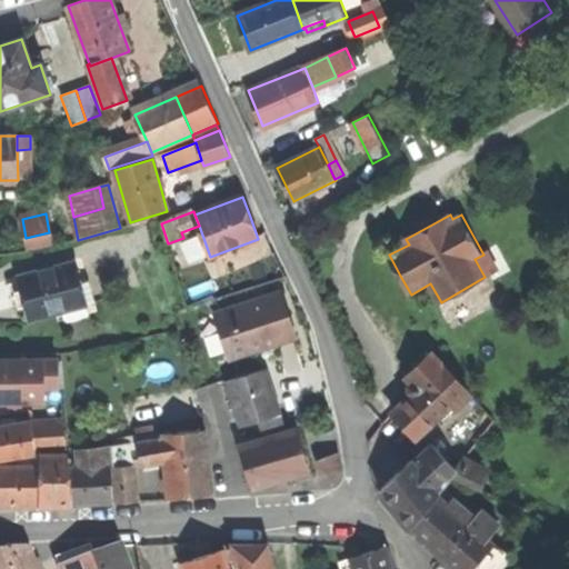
[(51,243),(49,232),(26,238),(29,248),(51,243)]
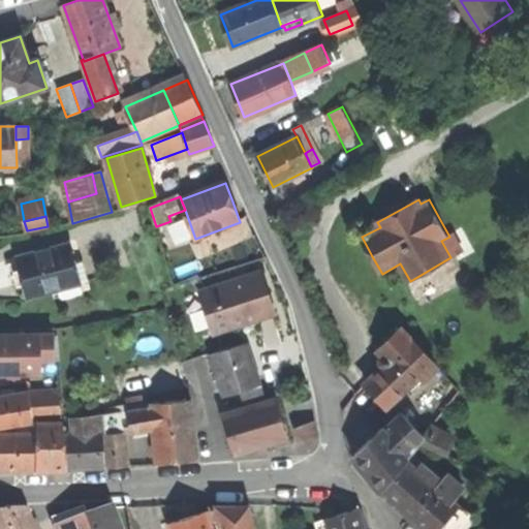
[(70,243),(16,257),(22,279),(27,300),(82,284),(70,243)]
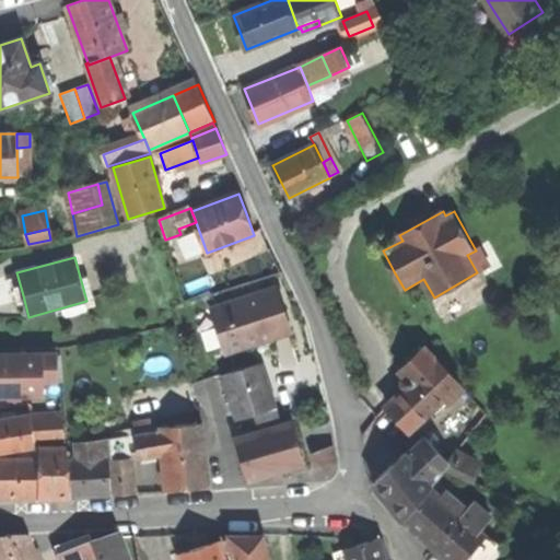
[(211,308),(224,351),(257,340),(258,343),(292,333),(286,311),(278,288),(211,308)]
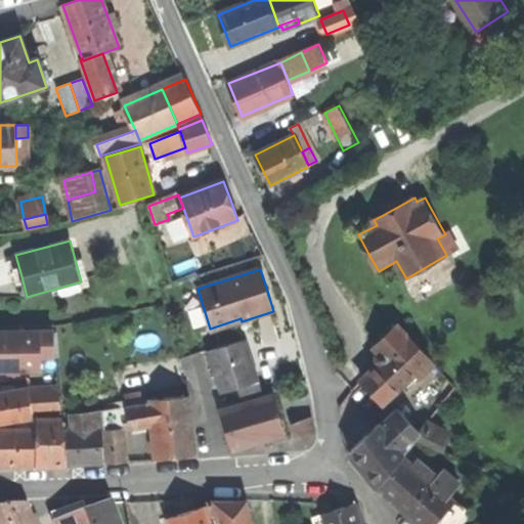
[(378,388),(388,398),(431,359),(399,324),(376,346),(387,357),(367,376),(378,388)]
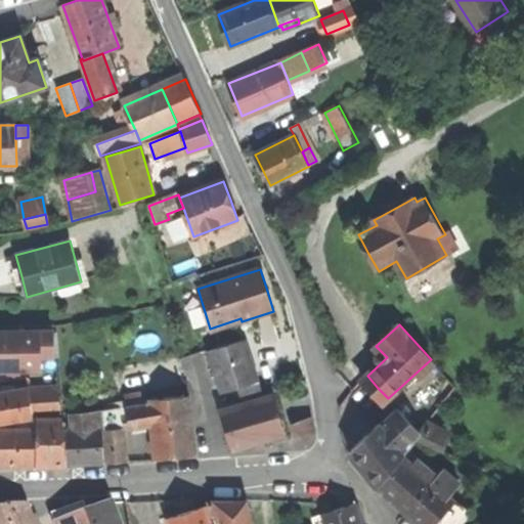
[(54,357),(53,331),(0,331),(0,370),(41,370),(41,357),(54,357)]
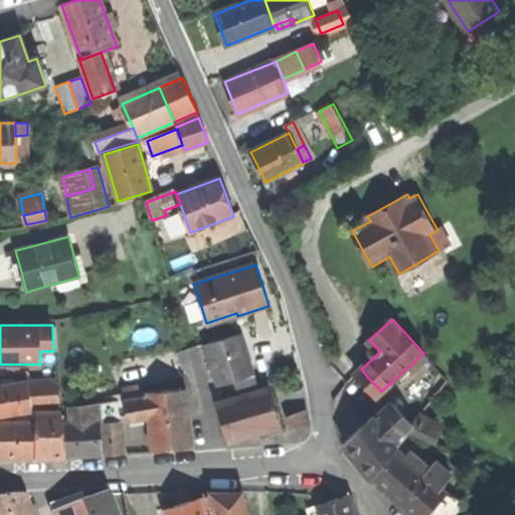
[(212,366),(217,385),(232,380),(253,375),(241,335),(206,345),(212,366)]
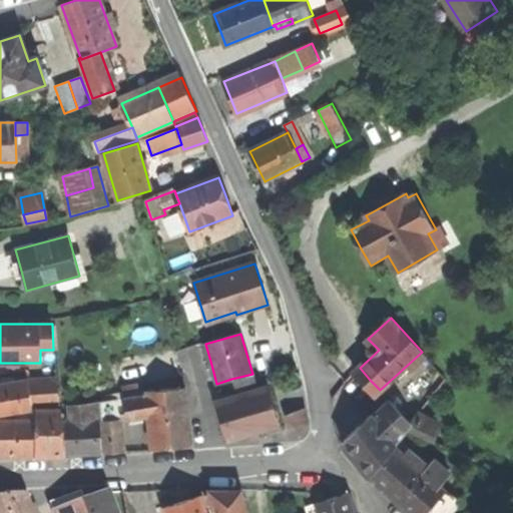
[(254,381),(252,374),(231,379),(233,386),(254,381)]
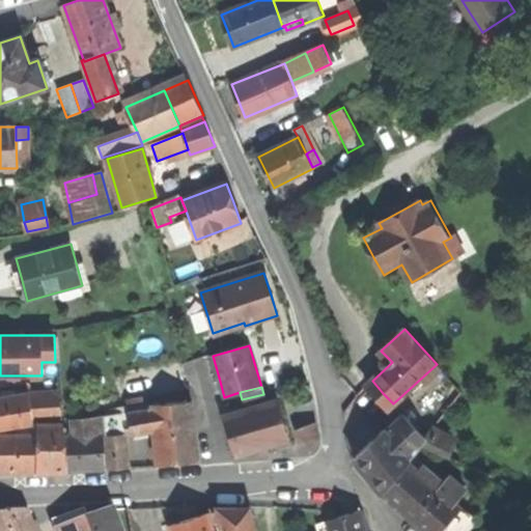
[(0,427),(34,423),(34,420),(30,393),(0,396),(0,427)]
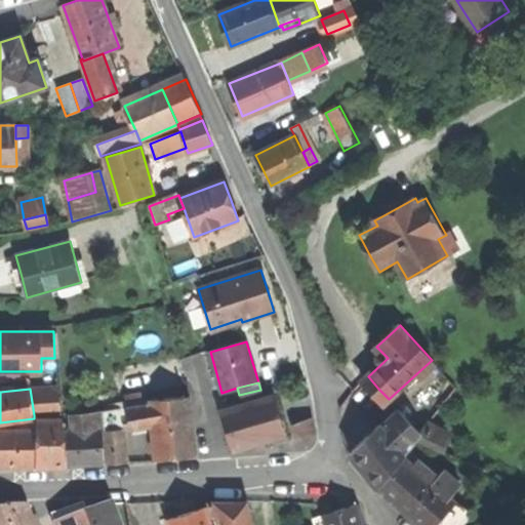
[(57,389),(30,389),(34,415),(61,414),(57,389)]
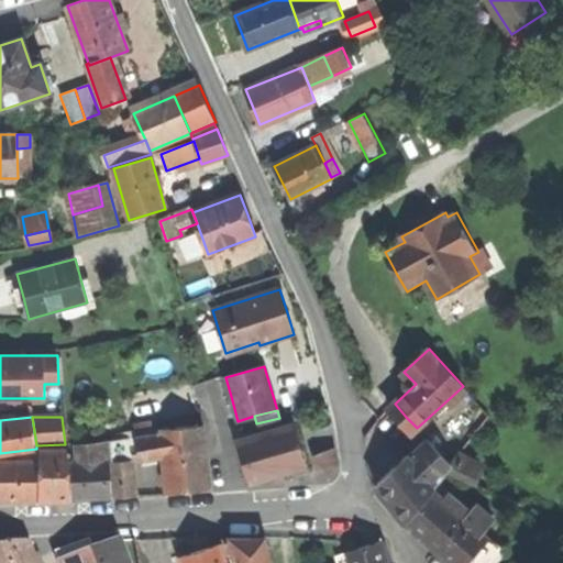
[(134,424),(135,435),(154,433),(152,422),(134,424)]
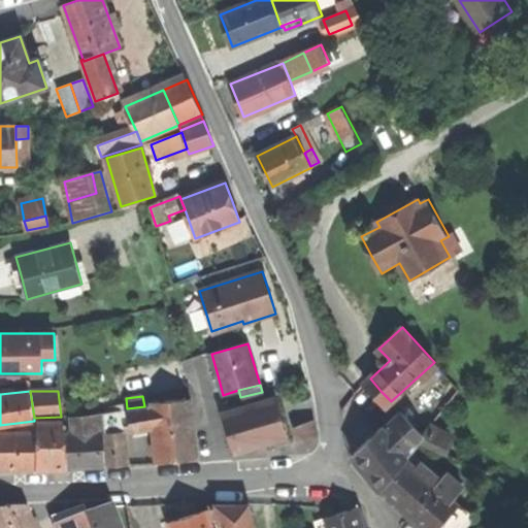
[(152,423),(156,462),(173,460),(196,458),(190,398),(151,402),(151,406),(152,423)]
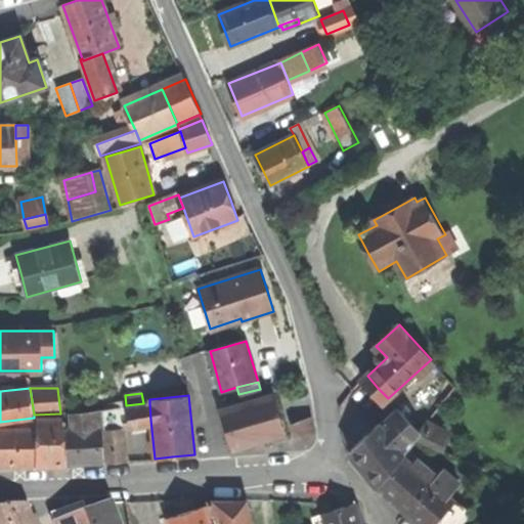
[(220,410),(232,450),(263,441),(286,434),(274,395),(220,410)]
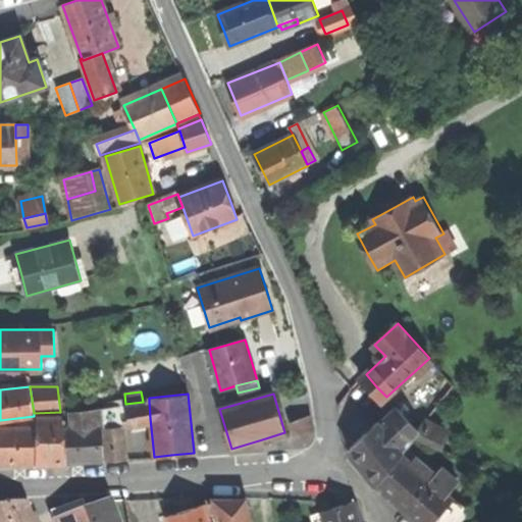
[(127,420),(150,418),(149,402),(143,402),(125,404),(126,413),(127,420)]
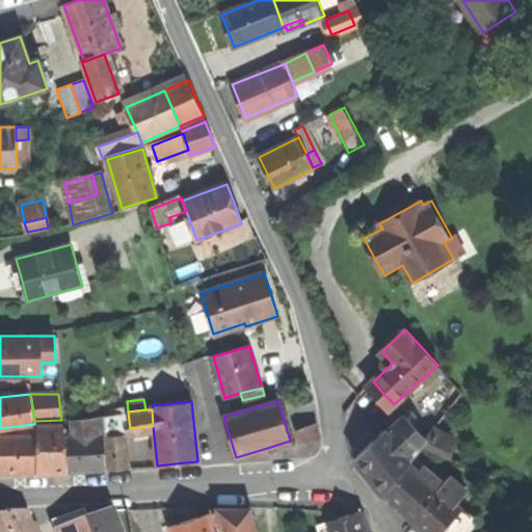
[(103,416),(104,423),(124,421),(129,421),(128,411),(103,416)]
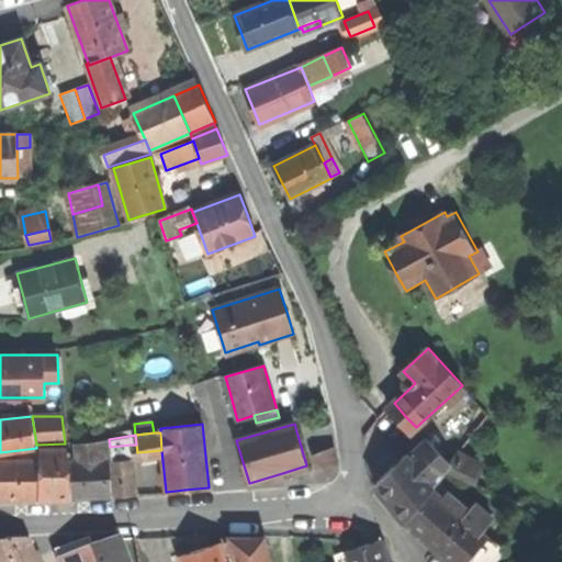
[(109,439),(100,441),(102,453),(111,452),(110,447),(109,439)]
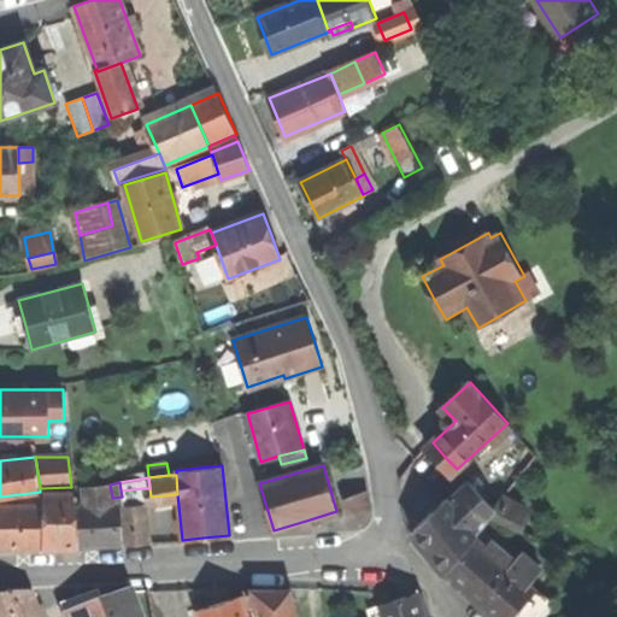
[(470,482),(450,501),(476,536),(493,517),(491,516),(495,507),(470,482)]
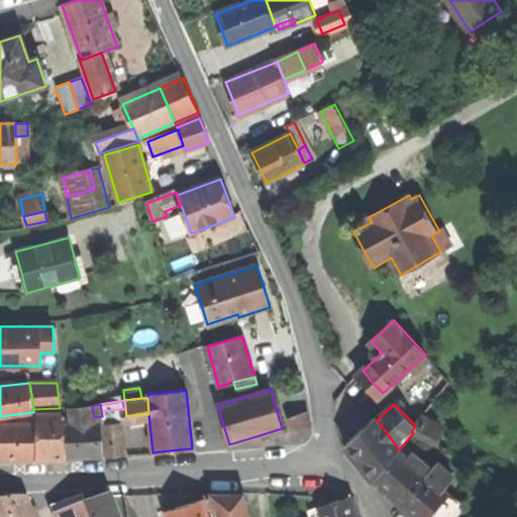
[(70,410),(70,423),(94,422),(94,417),(92,406),(70,410)]
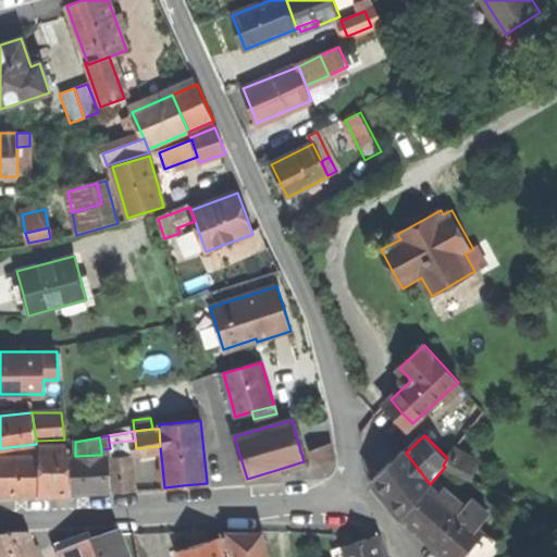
[(130,441),(109,443),(110,448),(113,493),(134,491),(130,441)]
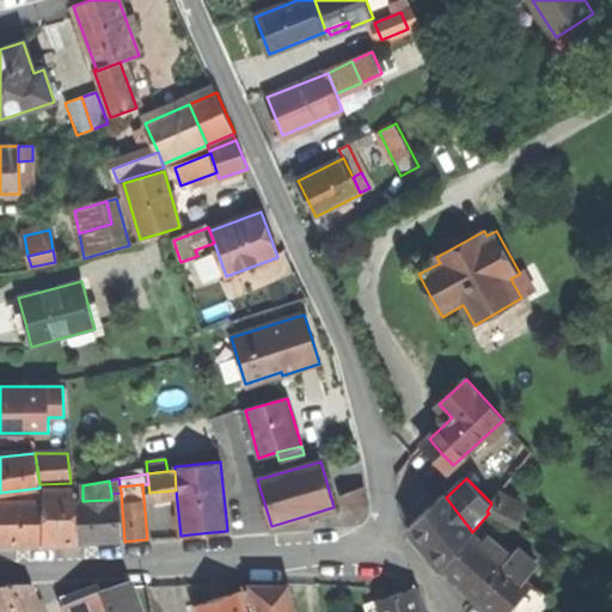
[(42,500),(43,544),(75,544),(74,488),(42,489),(42,500)]
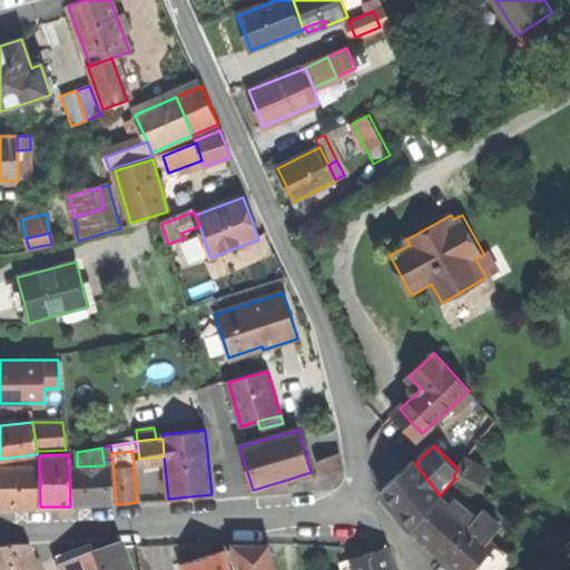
[(323,461),(325,475),(342,471),(341,455),(323,461)]
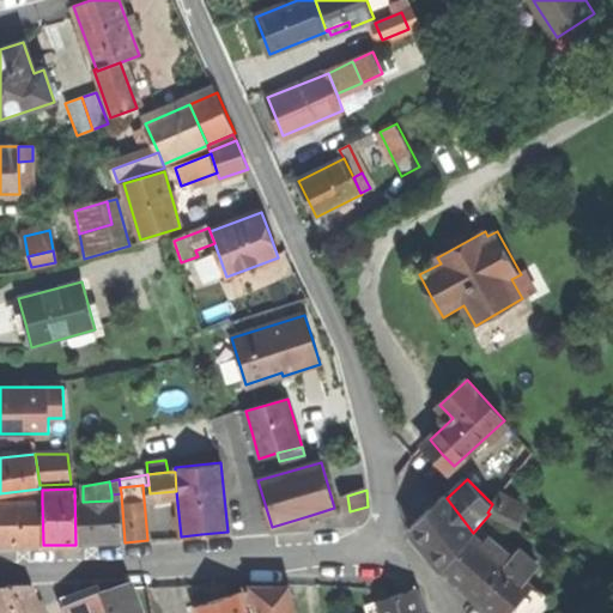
[(424,546),(442,568),(473,533),(447,498),(445,496),(410,528),(424,546)]
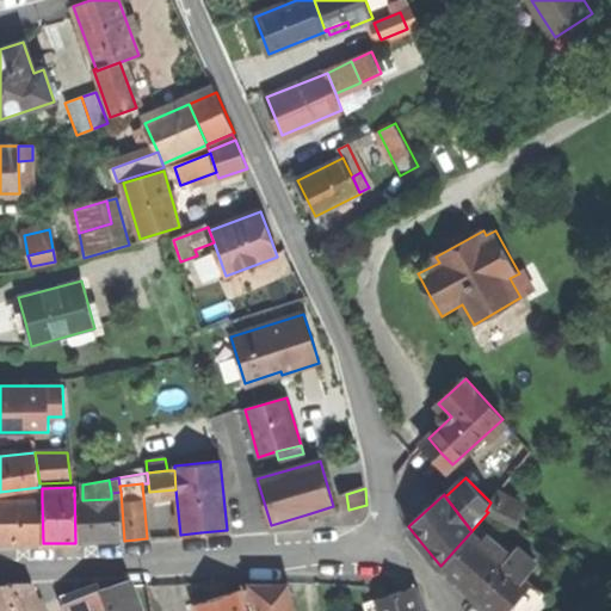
[(497,495),(491,503),(486,511),(488,512),(516,524),(522,507),(497,495)]
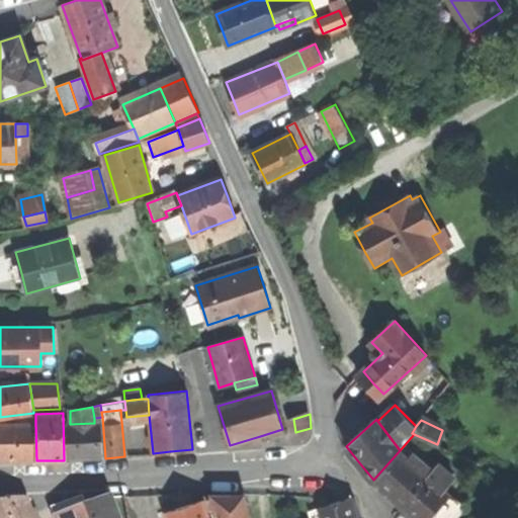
[(0,461),(12,461),(36,460),(35,423),(0,424),(0,461)]
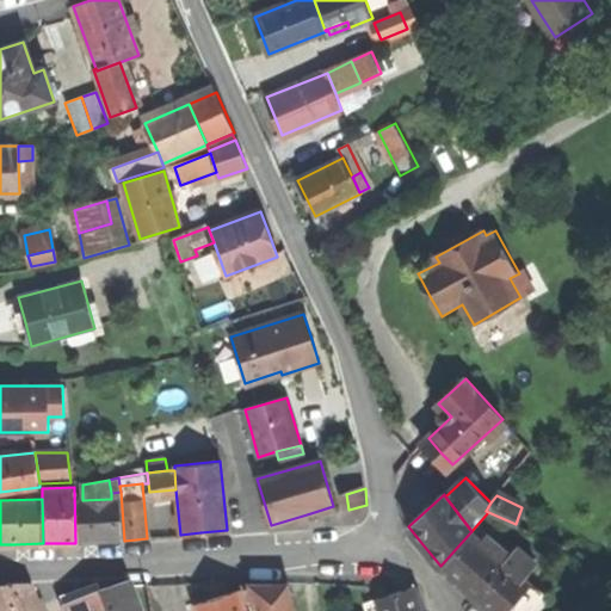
[(75,500),(78,542),(97,541),(118,541),(116,499),(111,499),(82,500),(75,500)]
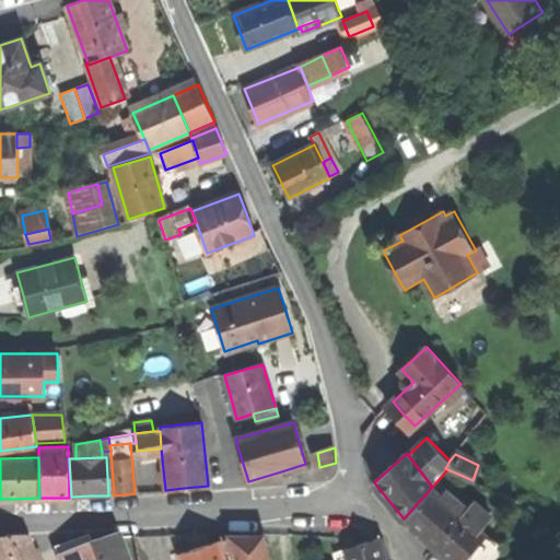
[(406,520),(422,535),(451,502),(445,497),(434,488),(406,520)]
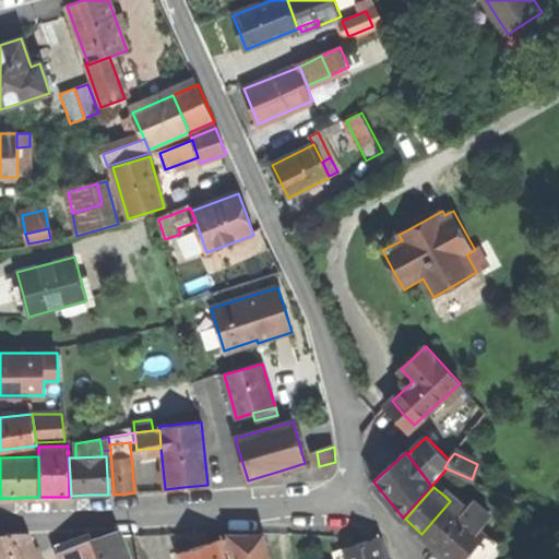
[(449,490),(444,496),(450,501),(480,527),(492,514),(477,501),(471,509),(449,490)]
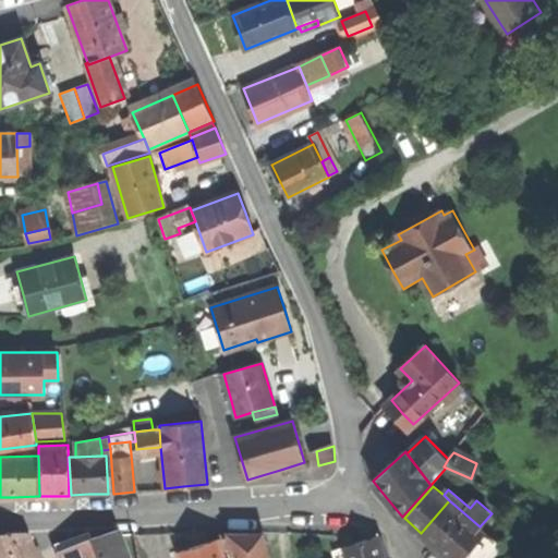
[(449,500),(421,533),(437,547),(449,557),(462,557),(486,532),(480,526),(449,500)]
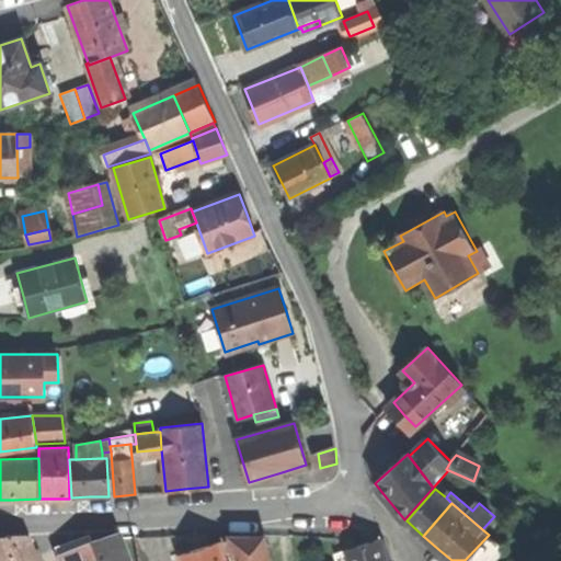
[(493,560),(504,549),(489,535),(465,560),(493,560)]
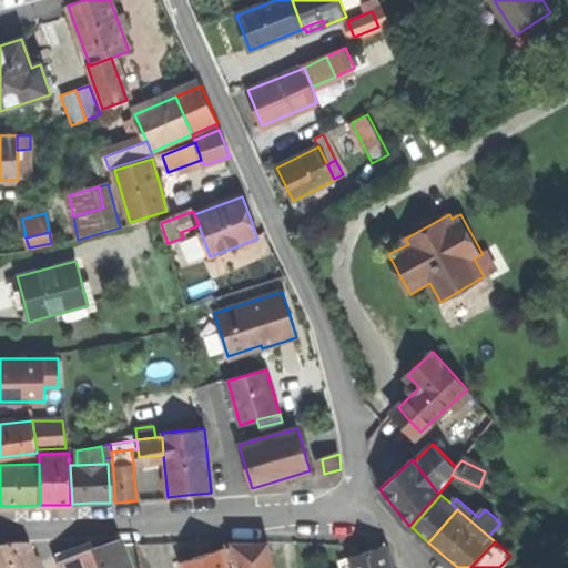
[(127,567),(119,545),(93,555),(89,545),(73,551),(57,558),(60,567),(127,567)]
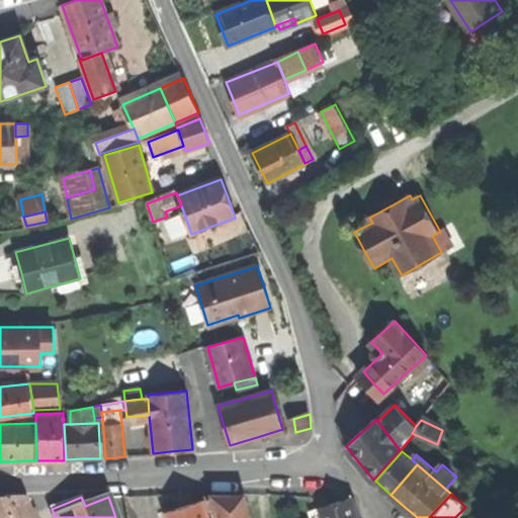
[(227,498),(206,499),(209,510),(217,508),(219,517),(248,517),(243,497),(227,498)]
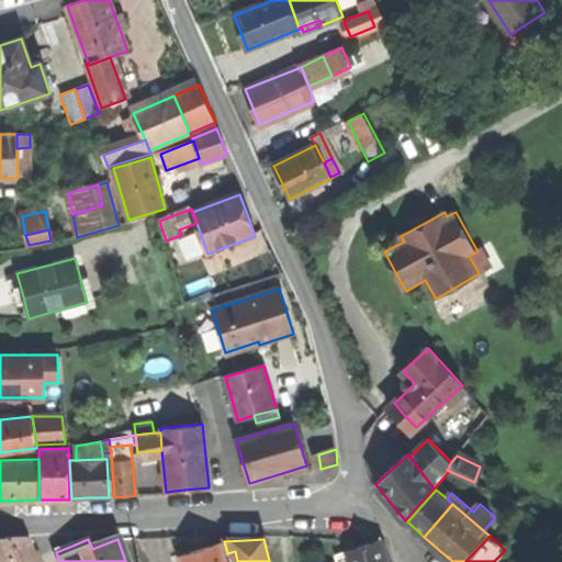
[(338,561),(390,561),(390,560),(383,540),(336,554),(338,561)]
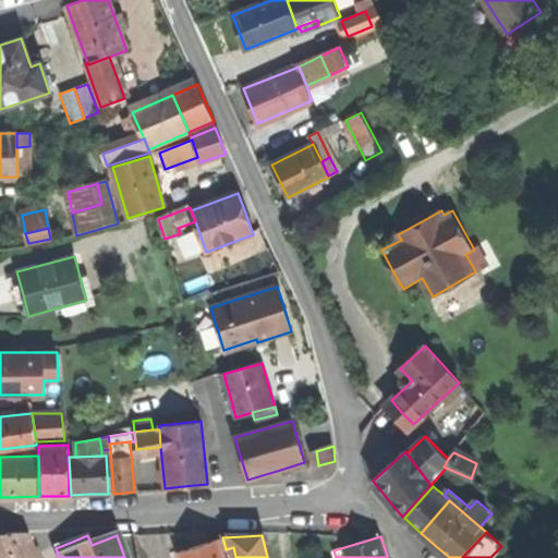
[(0,540),(0,557),(34,557),(26,537),(7,540),(0,540)]
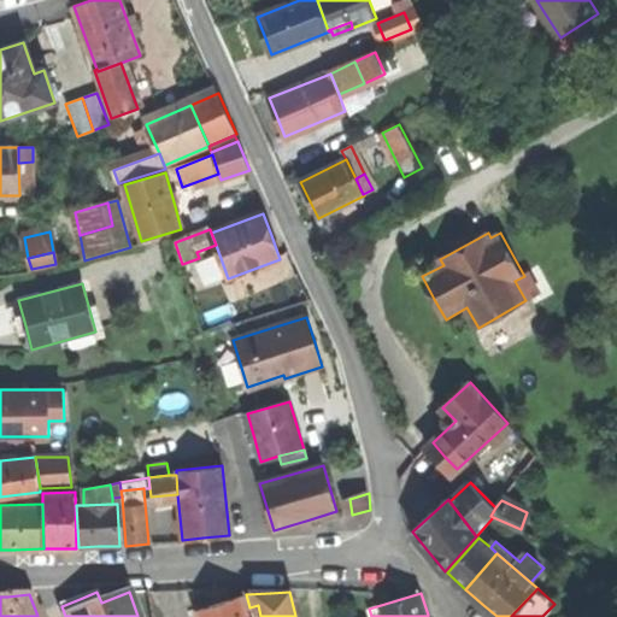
[(195,611),(197,616),(248,616),(242,597),(219,604),(195,611)]
